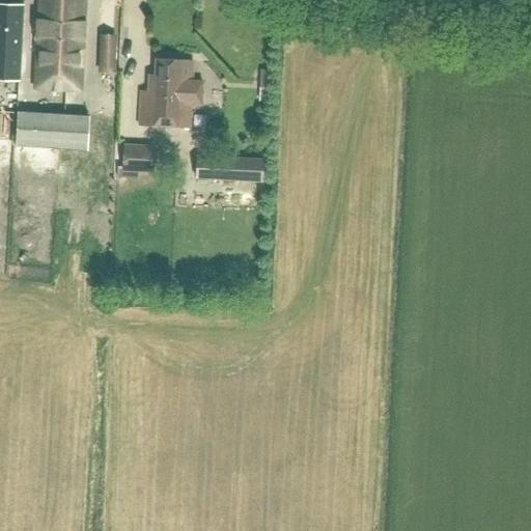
[(22,26),(22,15),(23,5),(0,4),(0,80),(20,81),(21,40),(36,42),(35,83),(82,85),(84,0),(38,0),(37,27),(22,26)]
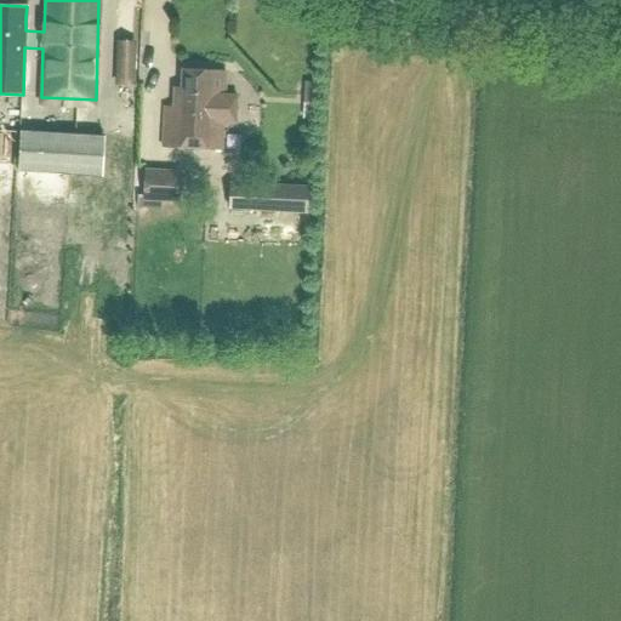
[(115,43),(114,86),(135,86),(135,43),(115,43)]
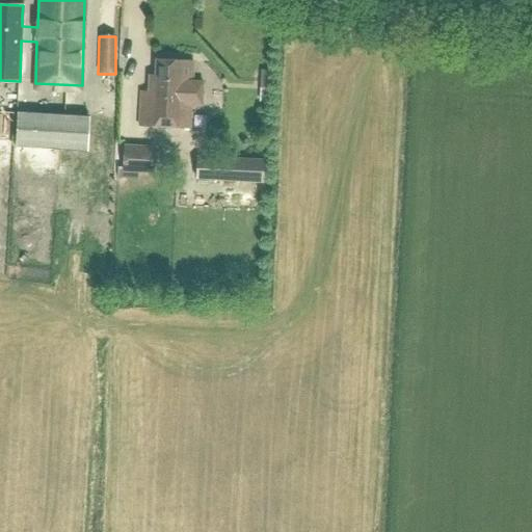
[(204,82),(193,81),(194,61),(156,59),(154,91),(140,91),(139,125),(191,128),(192,105),(203,106),(204,82)]
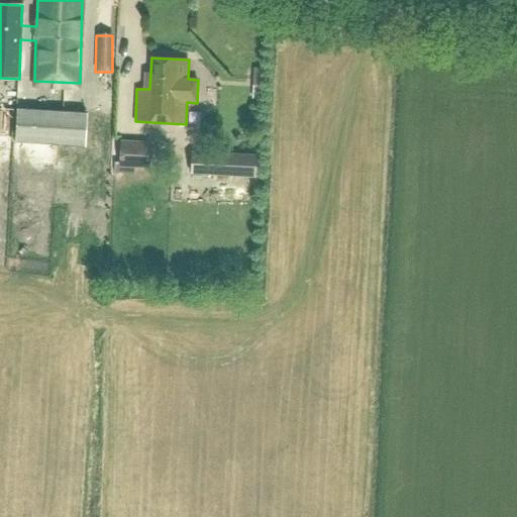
[(0,107),(0,141),(85,147),(87,113),(0,107)]
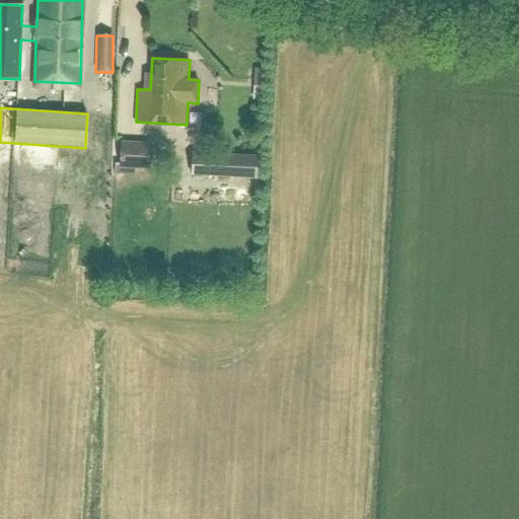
[(120,143),(120,167),(150,168),(151,144),(120,143)]
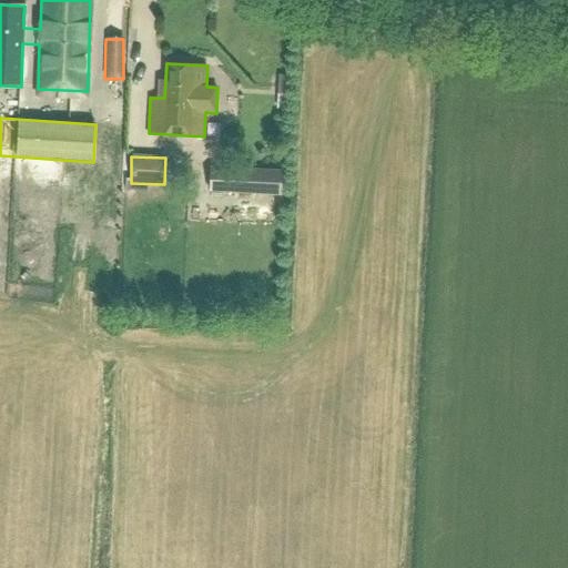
[(209,191),(281,194),(282,169),(210,165),(209,191)]
